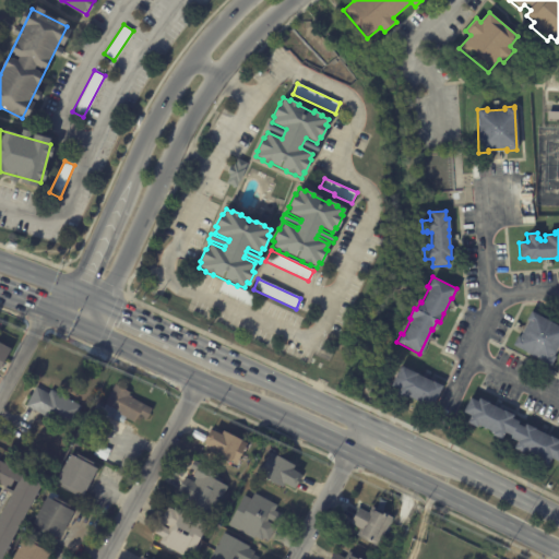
[(248,305),(217,292),(223,281),(254,295),(250,305),(248,305)]
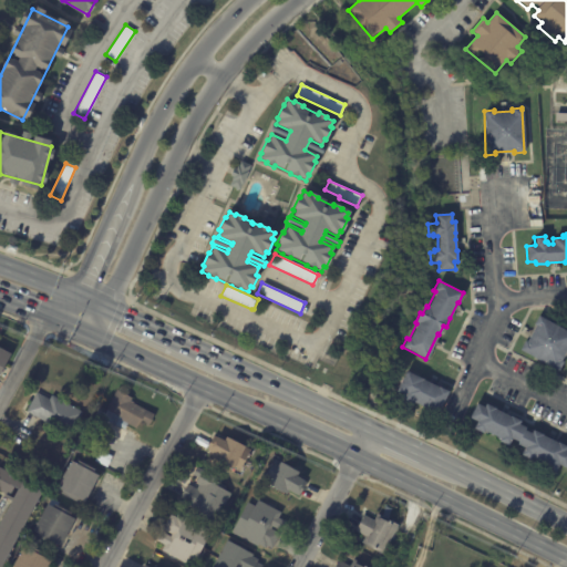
[(566,331),(566,348),(560,360),(562,361),(556,371),(546,366),(546,364),(518,349),(524,340),(526,341),(534,326),(533,325),(537,316),(566,331)]
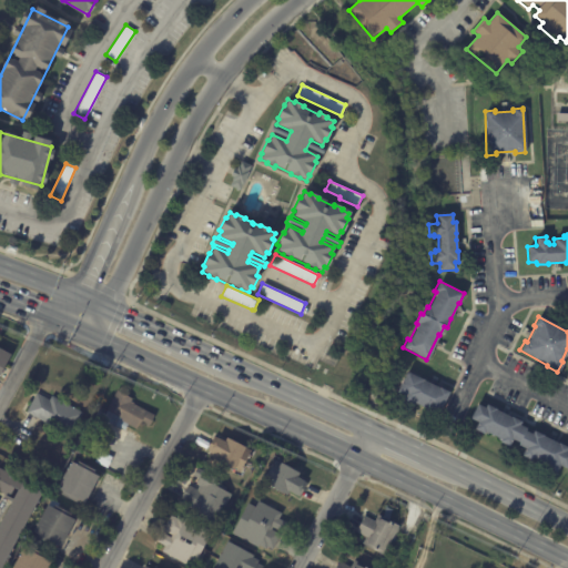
[(0,372),(0,350),(9,355),(0,372)]
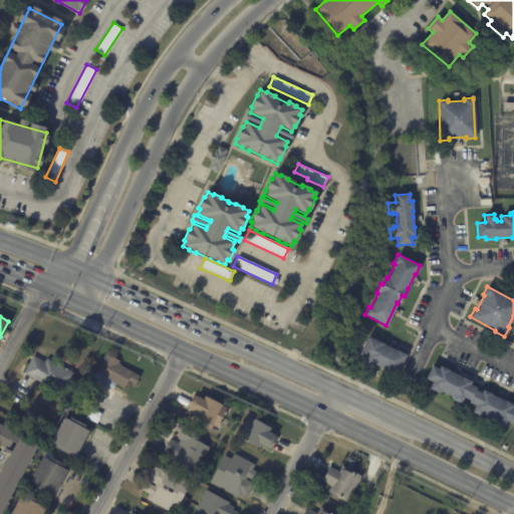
[(398,350),(402,352),(402,351),(411,355),(401,376),(377,365),(376,366),(370,362),(371,359),(363,355),(371,337),(388,344),(388,345),(398,350)]
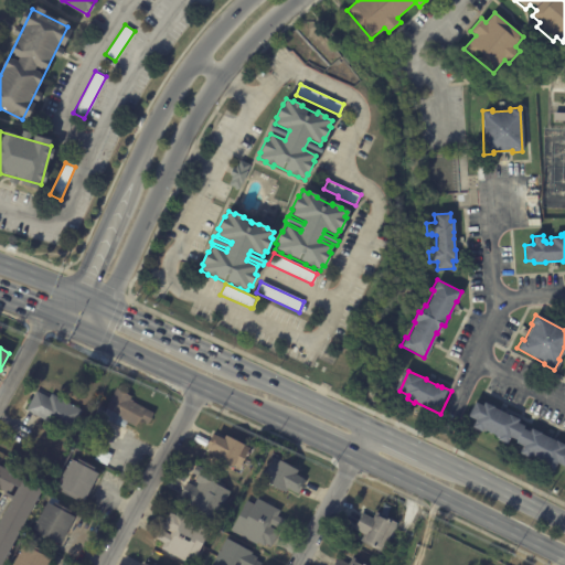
[(125,425),(123,429),(107,420),(100,433),(87,425),(96,408),(103,412),(116,388),(131,396),(129,400),(155,414),(148,425),(138,420),(135,427),(126,423),(125,425)]
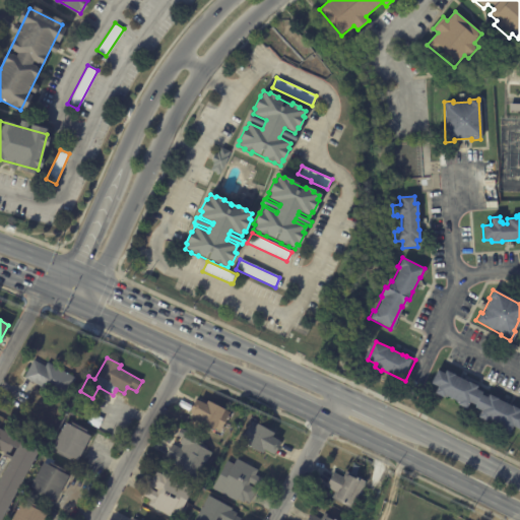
[(36,384),(24,378),(34,360),(46,366),(48,363),(77,378),(66,400),(36,384)]
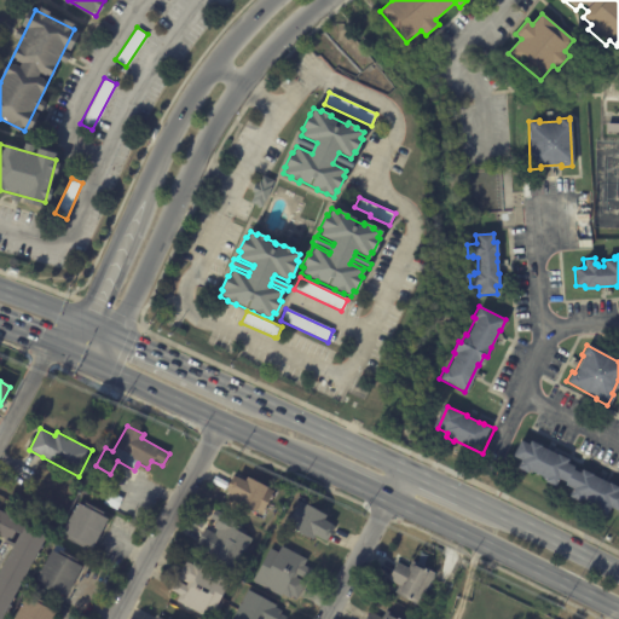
[(544,450),(557,456),(557,455),(568,460),(566,463),(574,467),(573,470),(579,474),(582,469),(593,475),(591,475),(608,484),(609,482),(618,489),(618,492),(618,508),(618,512),(609,508),(606,515),(595,510),(596,508),(579,499),(578,502),(568,497),(568,496),(565,493),(567,487),(565,485),(566,482),(559,479),(555,487),(544,482),(545,479),(528,470),(527,474),(516,468),(518,467),(514,466),(516,458),(513,457),(520,440),(528,445),(530,441),(542,446),(541,447),(544,450)]
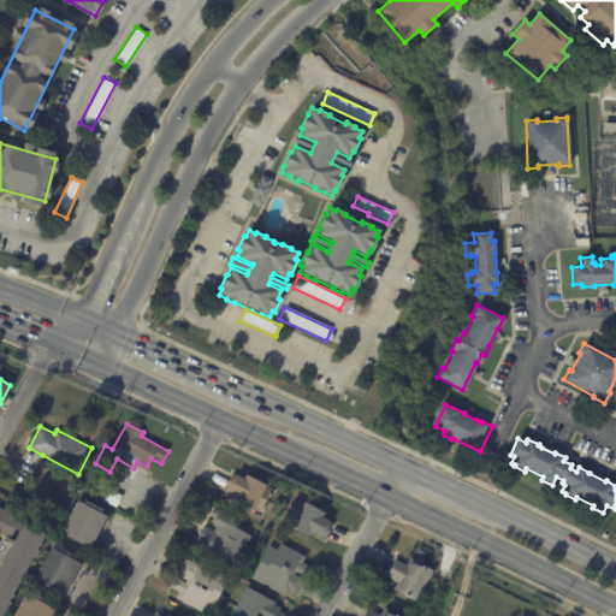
[(246,478),(247,474),(268,485),(267,487),(273,491),(260,514),(246,507),(246,508),(234,501),(236,495),(229,491),(227,492),(224,490),(234,473),(244,479),(246,478)]
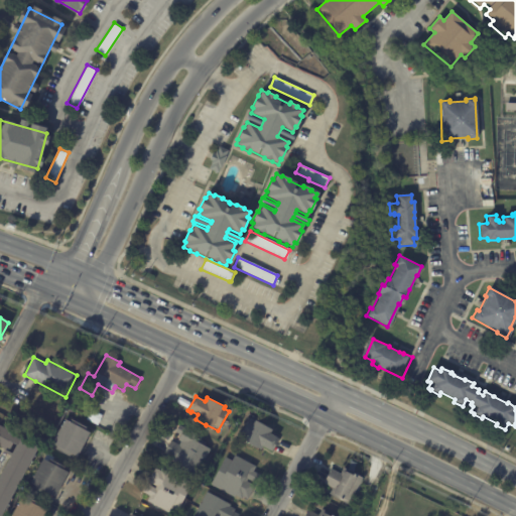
[(102,416),(97,425),(86,419),(91,410),(102,416)]
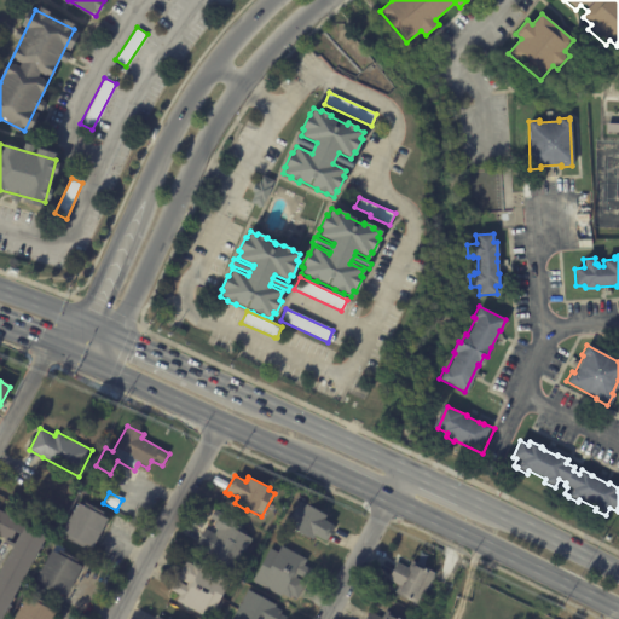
[(311,504),(330,516),(328,520),(337,526),(328,542),(325,541),(327,539),(319,536),(317,539),(311,536),(310,539),(300,534),(301,531),(289,524),(302,502),(310,507),(311,504)]
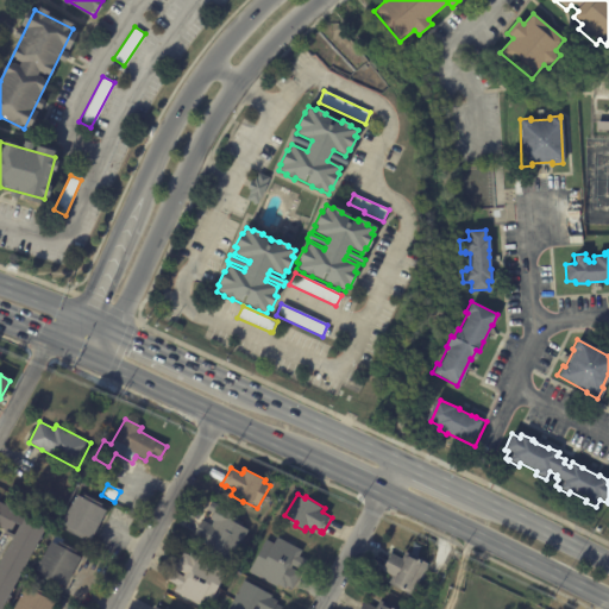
[(101,507),(100,508),(107,512),(102,521),(101,520),(90,540),(83,537),(82,539),(66,529),(67,527),(61,523),(76,495),(82,498),(85,495),(102,504),(101,507)]
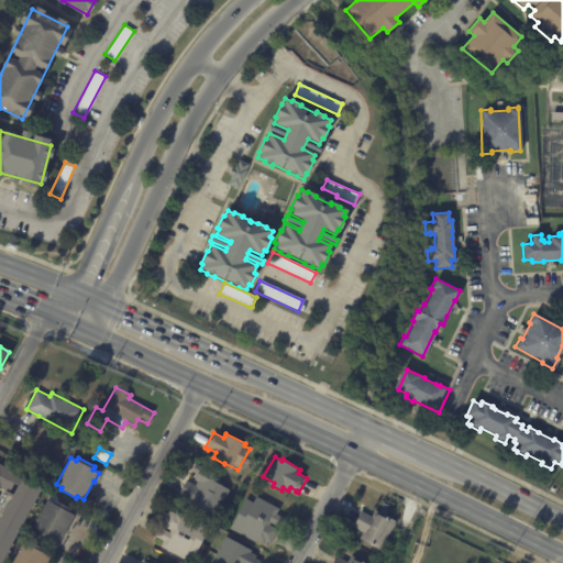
[(0,463),(4,466),(7,462),(12,465),(10,468),(44,487),(4,562),(0,562),(0,521),(13,496),(6,493),(7,490),(0,486),(0,463)]
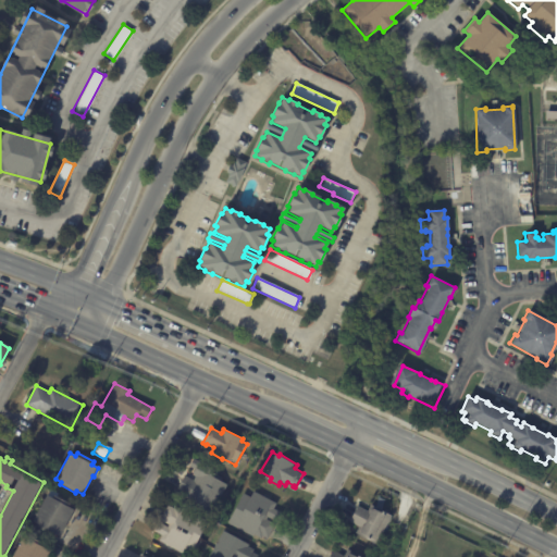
[(226,486),(209,515),(185,499),(178,495),(181,493),(175,490),(184,477),(193,481),(194,478),(184,472),(192,459),(219,474),(215,480),(226,486)]
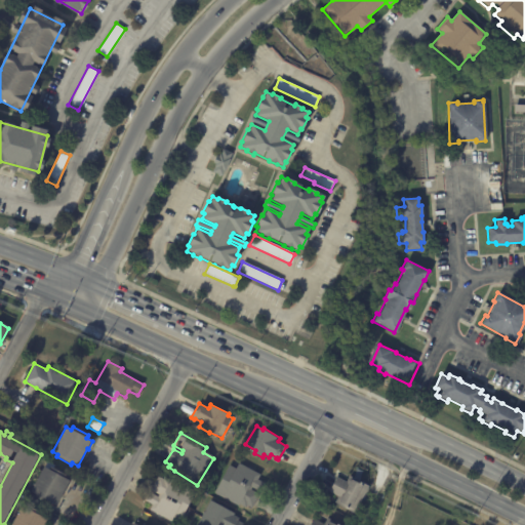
[(251,508),(250,508),(247,512),(213,493),(230,465),(235,468),(238,462),(259,474),(256,479),(265,484),(251,508)]
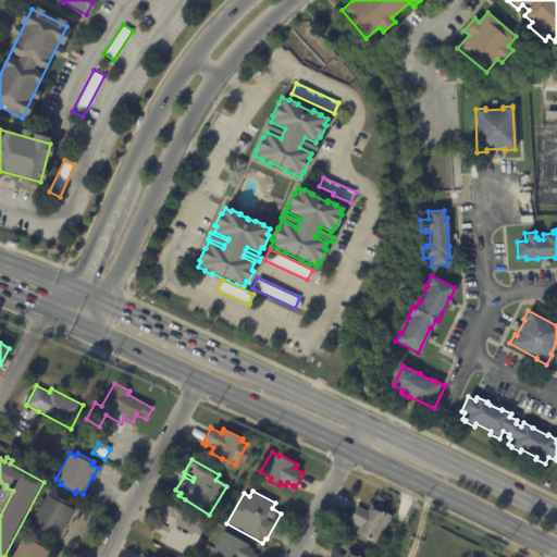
[(73,510),(58,536),(52,533),(50,537),(35,529),(36,527),(29,522),(46,495),(51,498),(53,495),(70,505),(67,507),(73,510)]
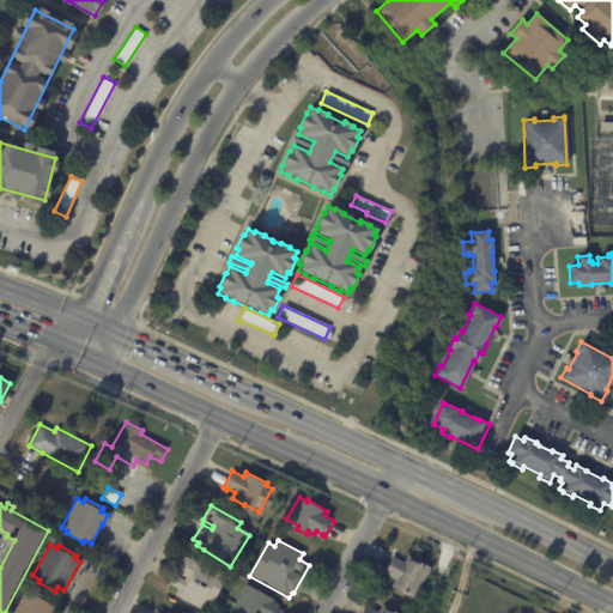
[(394,581),(383,575),(393,558),(404,564),(408,554),(431,568),(412,600),(390,587),(394,581)]
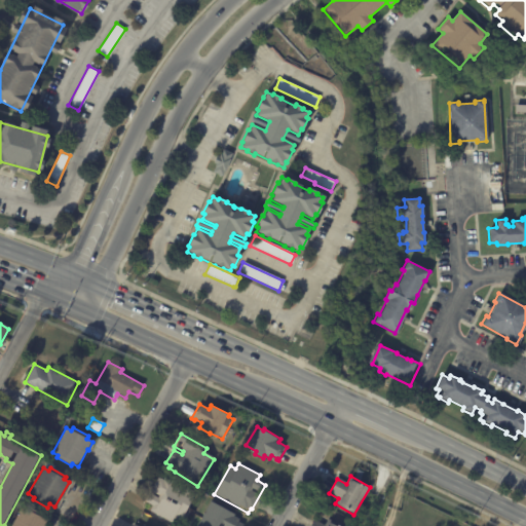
[(149,511),(151,505),(144,501),(149,493),(157,497),(158,495),(150,490),(157,477),(162,480),(164,478),(171,481),(172,479),(196,493),(180,521),(173,517),(170,523),(149,511)]
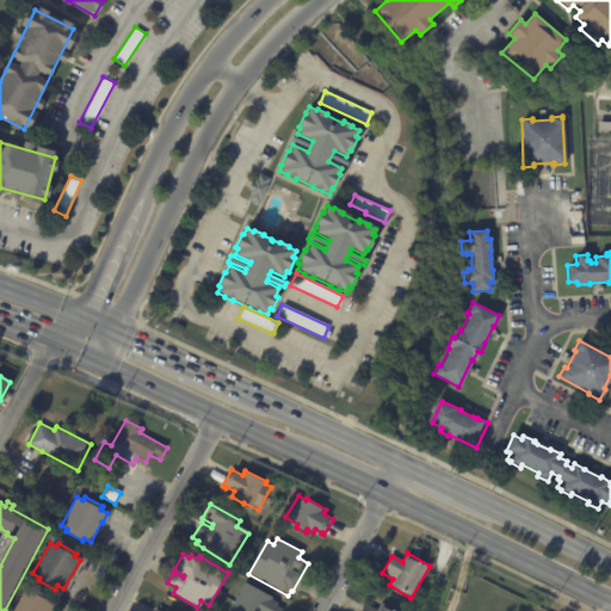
[(227,610),(244,581),(272,598),(270,600),(277,604),(275,606),(283,610),(227,610)]
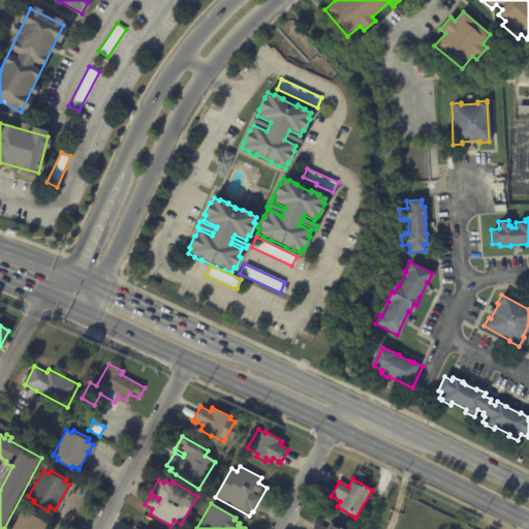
[(44,528),(10,528),(23,509),(30,514),(32,510),(44,518),(43,521),(49,524),(44,528)]
